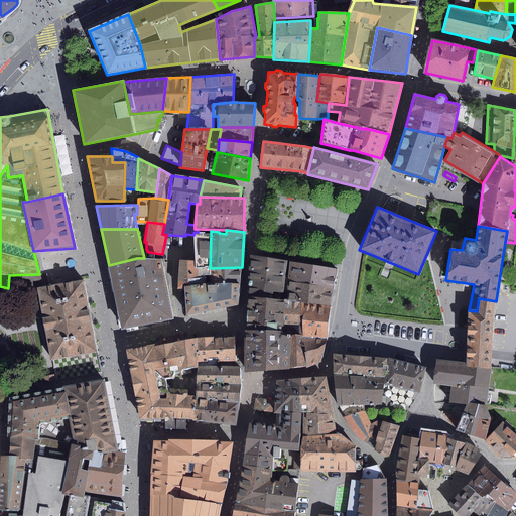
[(210,268),(211,234),(205,234),(205,232),(198,232),(194,233),(194,235),(196,261),(196,268),(210,268)]
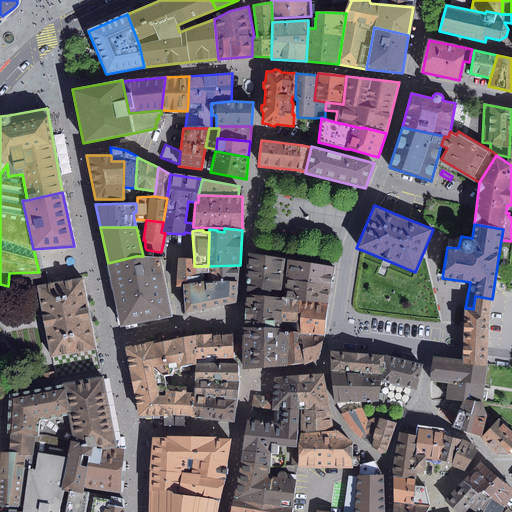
[(288,259),(248,253),(244,327),(280,328),(282,298),(284,296),(286,279),(288,259)]
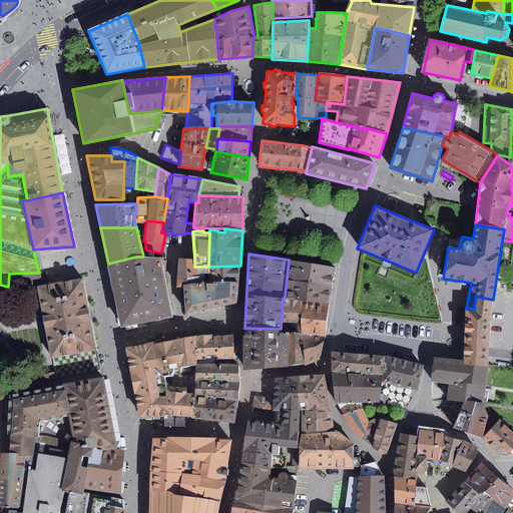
[(120,328),(172,318),(160,259),(143,257),(136,257),(108,264),(120,328)]
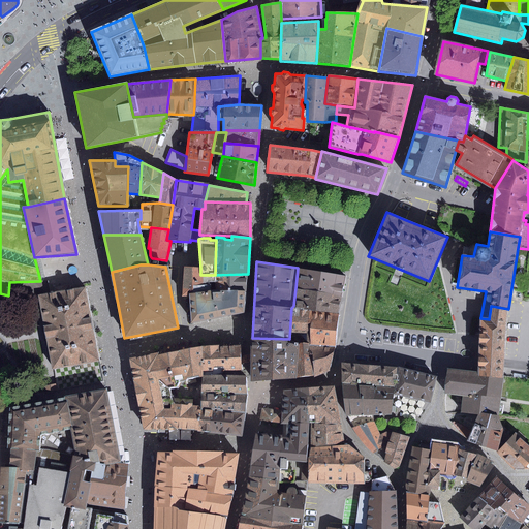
[(200,275),(200,268),(184,267),(182,297),(189,297),(188,293),(211,290),(210,282),(215,282),(215,275),(200,275)]
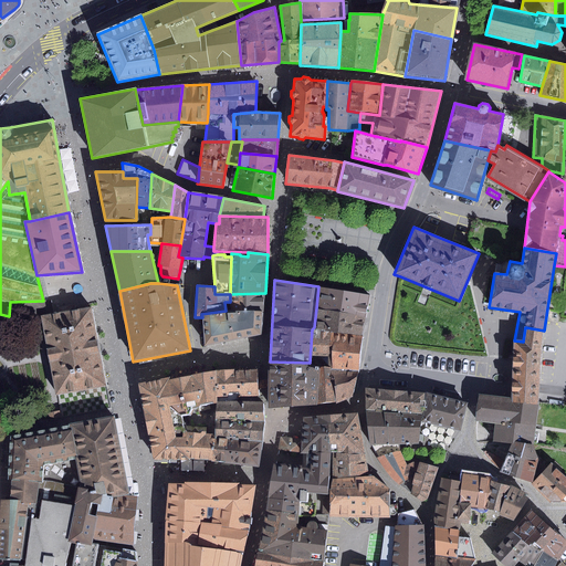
[(370,295),(318,286),(316,308),(366,317),(370,295)]
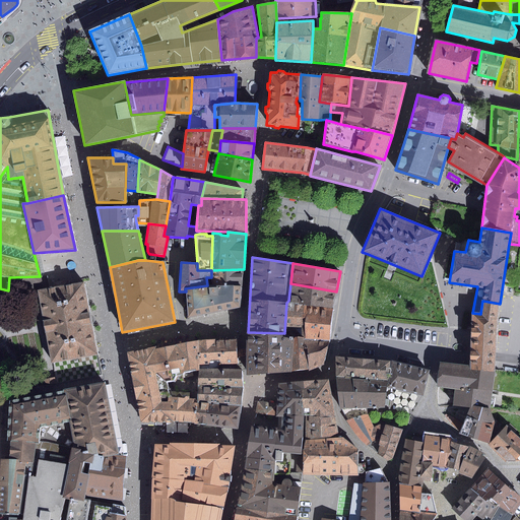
[(244,269),(211,270),(211,277),(211,285),(242,286),(244,269)]
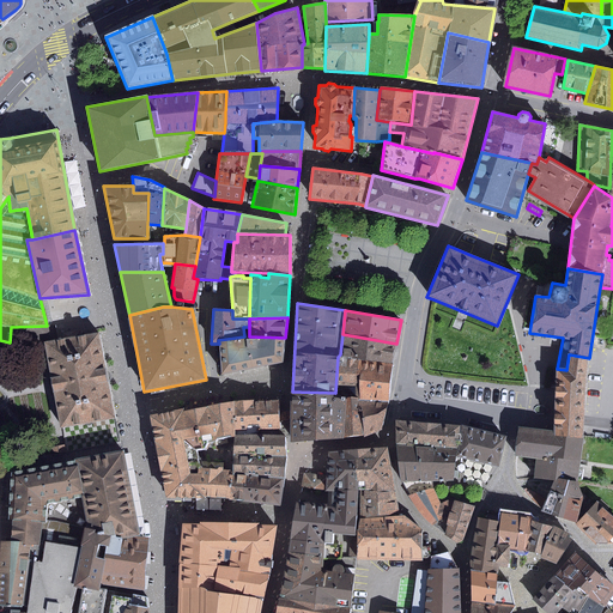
[(44,344),(58,341),(54,326),(47,326),(11,327),(10,343),(44,344)]
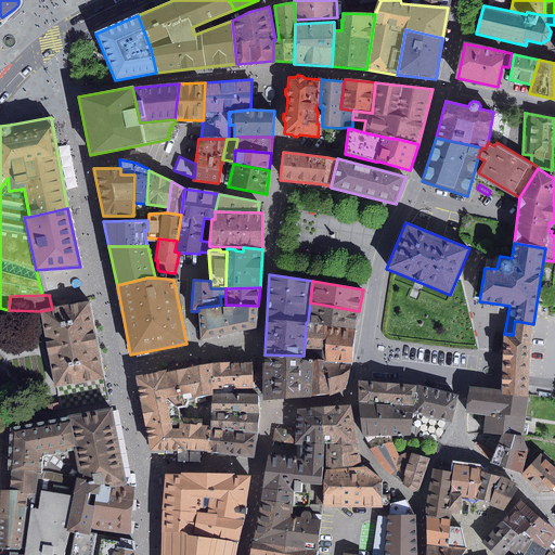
[(40,311),(55,388),(104,378),(90,302),(73,306),(72,299),(55,302),(56,308),(52,309),(40,311)]
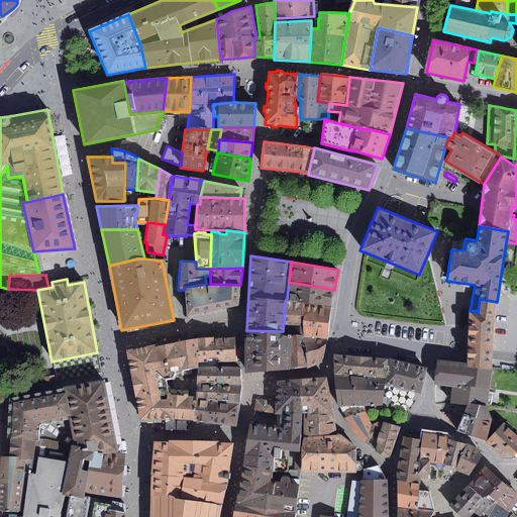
[(334,290),(289,282),(287,299),(331,306),(334,290)]
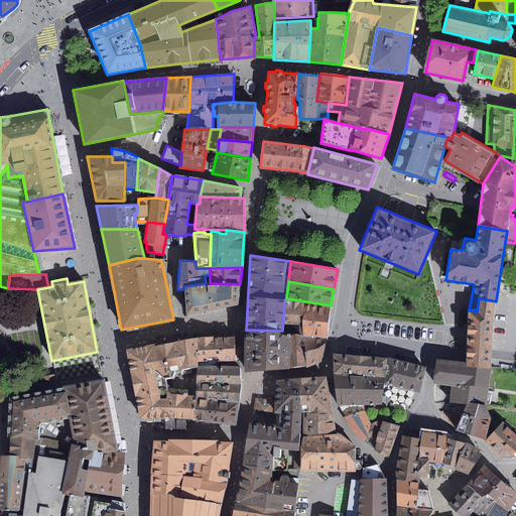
[(184,289),(186,315),(239,305),(240,284),(210,283),(207,283),(206,283),(183,286),(184,289)]
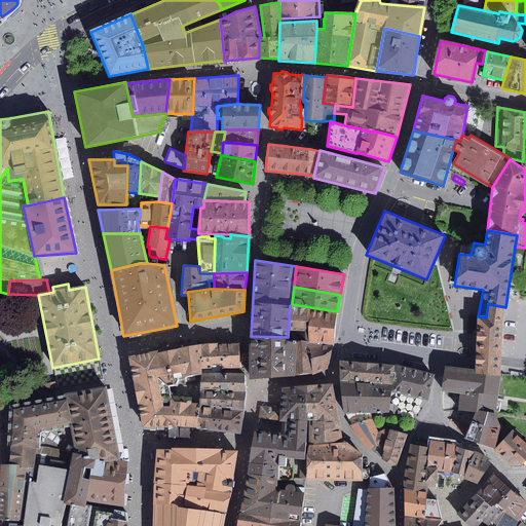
[(475,374),(500,376),(505,307),(488,304),(486,317),(478,316),(475,371),(475,374)]
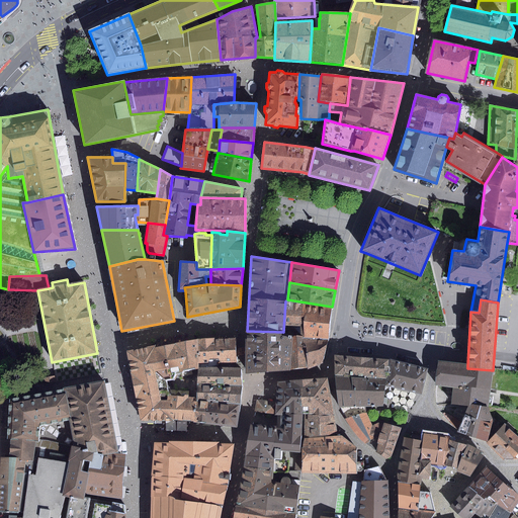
[(329,339),(332,308),(285,301),(283,332),(283,334),(293,335),(306,336),(329,339)]
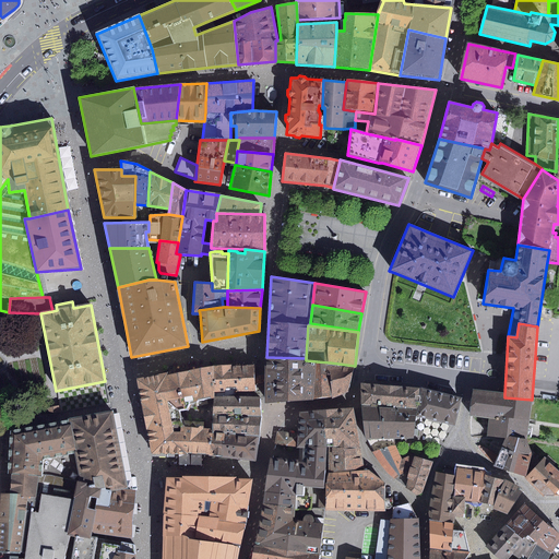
[(266,357),(268,403),(313,400),(317,361),(306,360),(306,358),(266,357)]
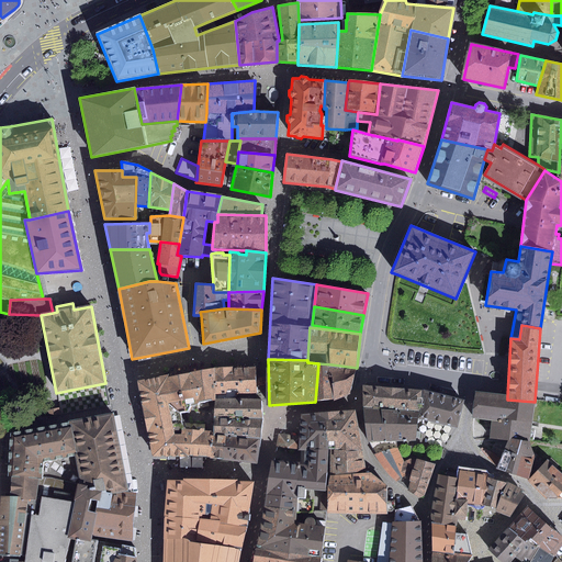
[(334,400),(332,364),(318,363),(315,402),(334,400)]
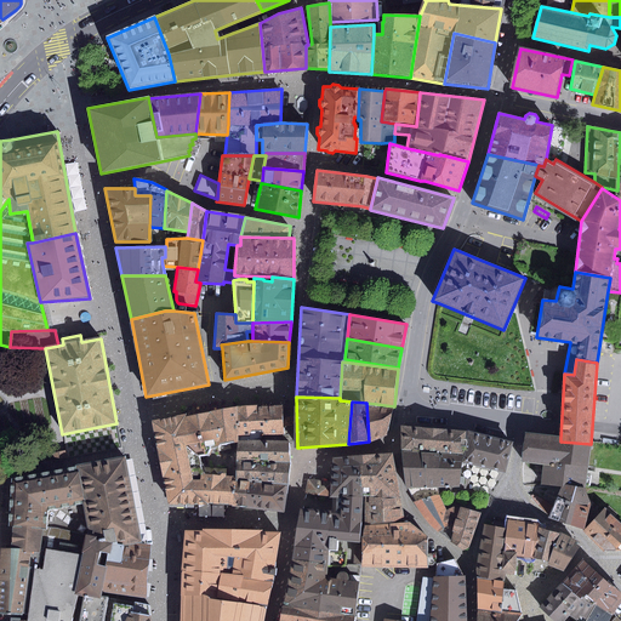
[(369,442),(369,443),(388,434),(394,406),(366,403),(369,442)]
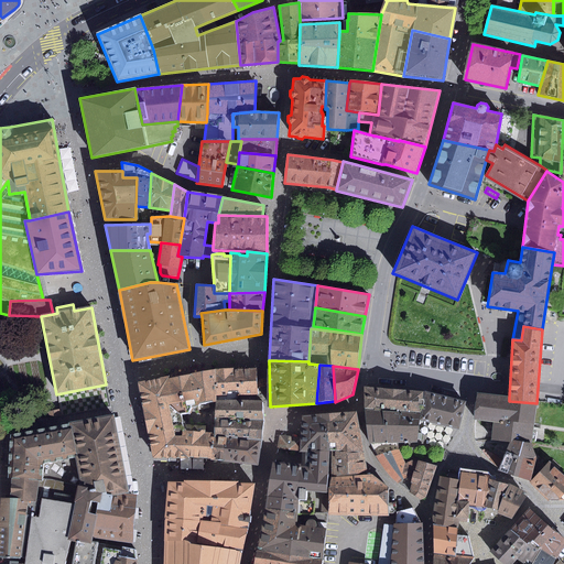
[(172,377),(139,383),(143,402),(155,459),(207,463),(217,463),(220,438),(210,437),(212,435),(190,434),(187,419),(196,418),(198,412),(197,409),(221,404),(217,369),(202,373),(173,380),(172,377)]
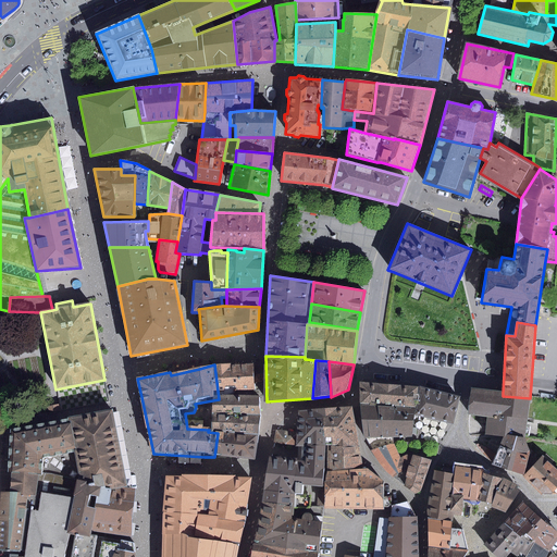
[(255,364),(214,364),(219,399),(256,396),(255,364)]
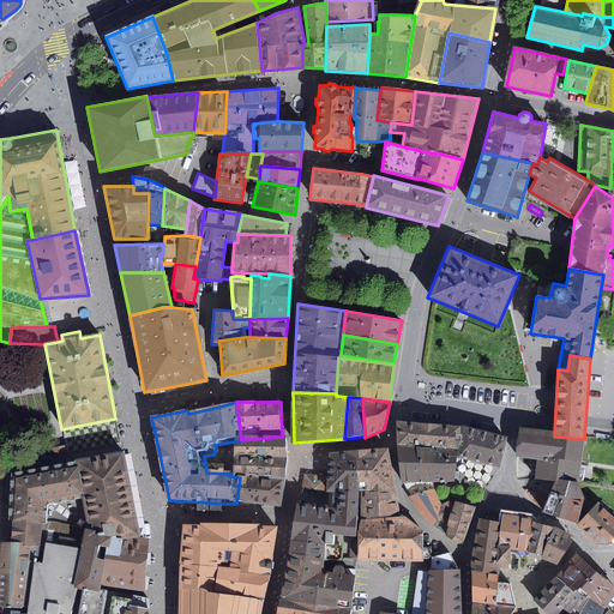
[(397,445),(453,449),(455,440),(456,426),(396,421),(397,445)]
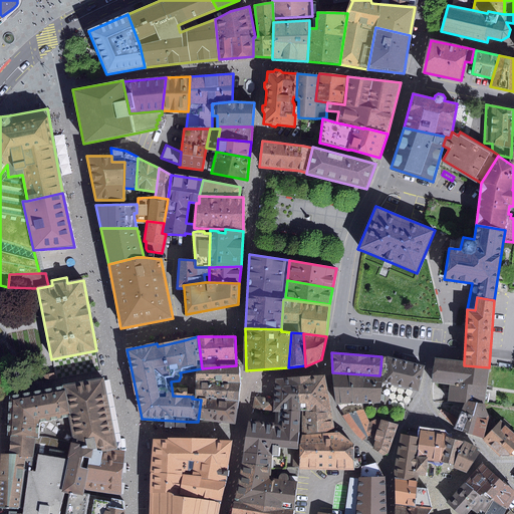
[(424,365),(387,357),(386,369),(384,375),(383,383),(418,392),(424,365)]
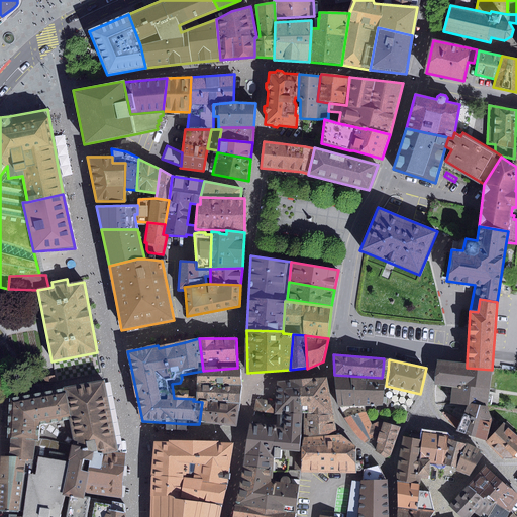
[(470,403),(487,406),(492,370),(467,368),(467,365),(437,360),(435,385),(452,387),(450,403),(469,405),(470,403)]
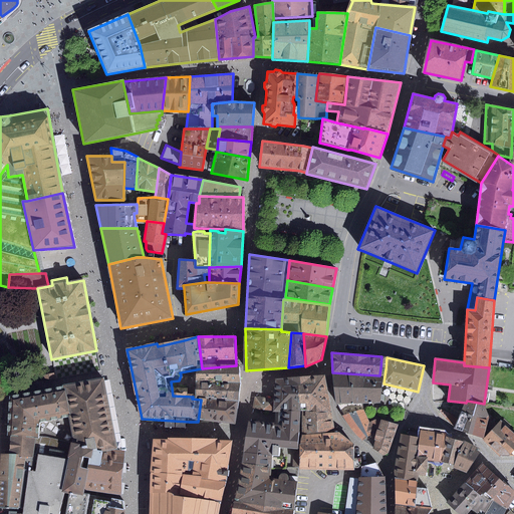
[(202,386),(241,386),(241,365),(236,365),(202,368),(202,386)]
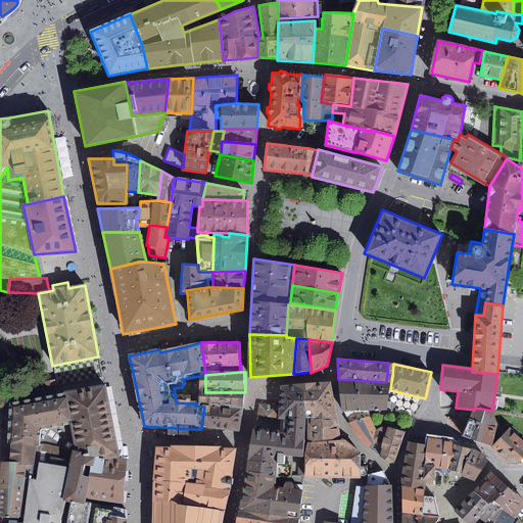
[(390,390),(391,382),(386,382),(338,379),(342,412),(344,412),(350,423),(370,417),(369,411),(386,411),(390,390)]
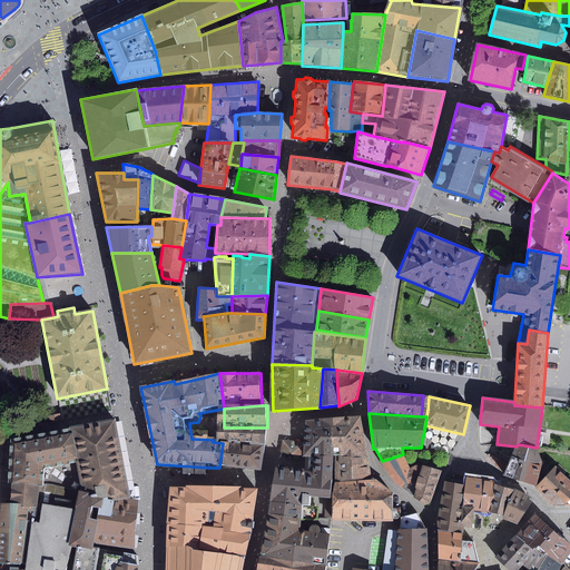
[(360,416),(333,419),(334,455),(367,457),(360,416)]
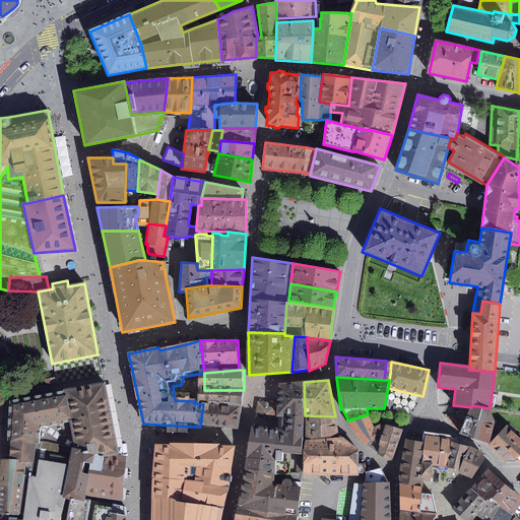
[(63,390),(63,391),(65,396),(66,395),(71,419),(69,420),(73,443),(72,448),(120,456),(105,382),(63,390)]
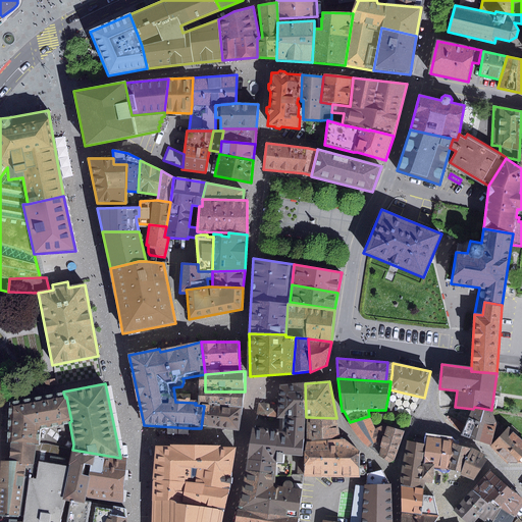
[(305,383),(279,384),(279,405),(279,418),(305,417),(306,417),(305,383)]
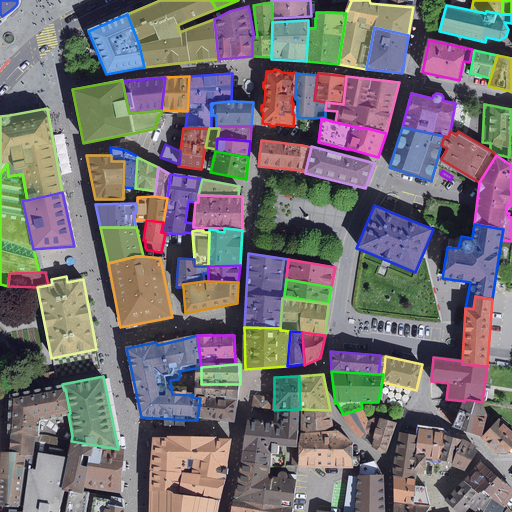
[(200,398),(239,401),(240,384),(201,384),(200,398)]
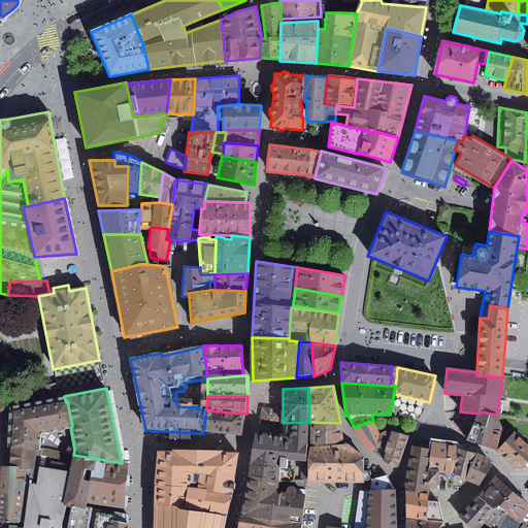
[(72,426),(67,401),(66,402),(64,397),(9,407),(7,448),(10,448),(39,451),(40,448),(73,455),(74,450),(70,427),(72,426)]
